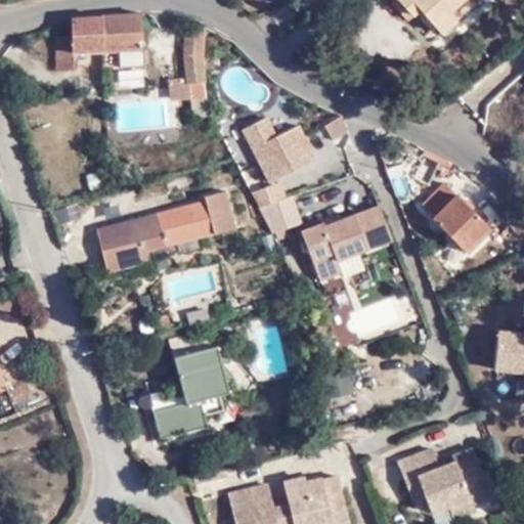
[(398,0),(409,11),(419,5),(439,31),(454,17),(451,12),(466,0),(398,0)]
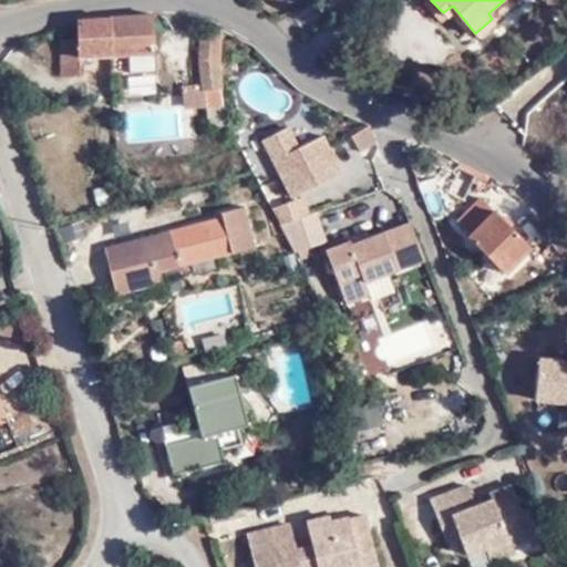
[(154,14),(82,21),(82,35),(63,38),(68,79),(85,78),(84,60),(107,58),(109,73),(154,71),(154,53),(157,53),(154,14)]
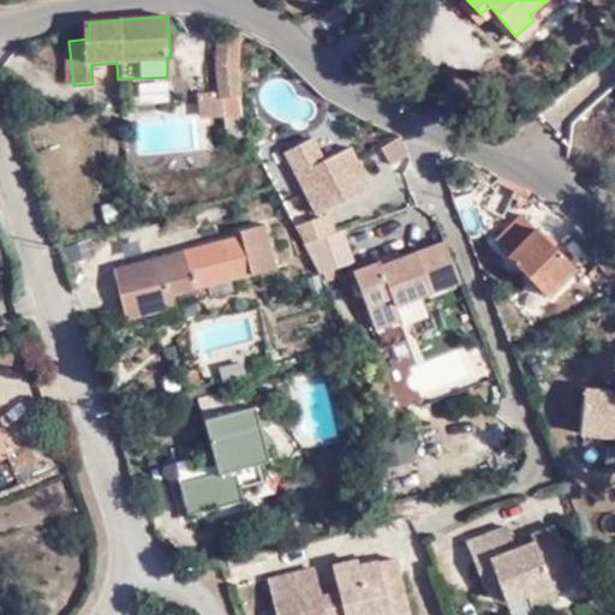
[(226,108),(242,106),(237,63),(240,33),(218,29),(216,64),(219,93),(224,93),(226,108)]
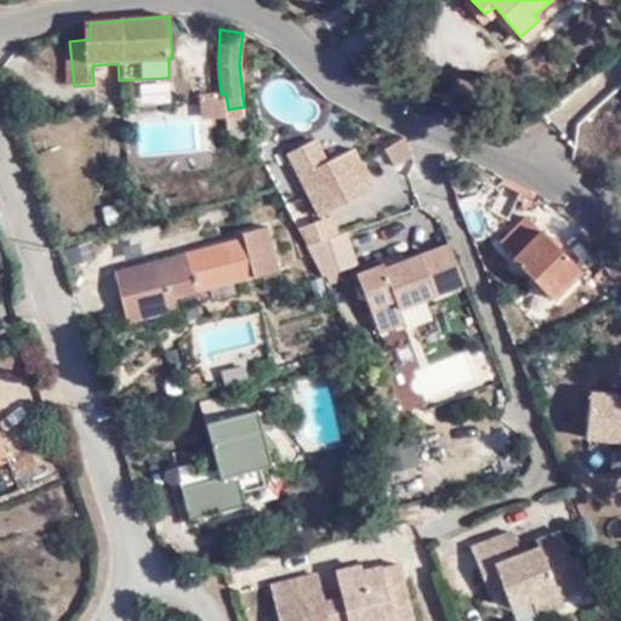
[(315,136),(290,148),(322,211),(376,184),(357,146),(328,158),(315,136)]
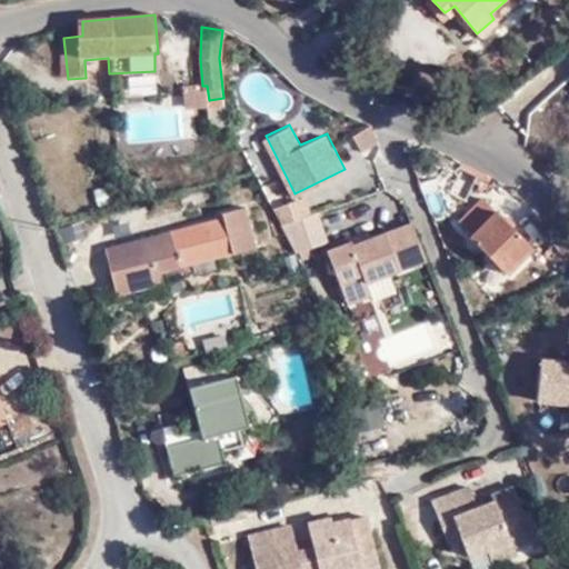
[(353,133),(361,159),(381,153),(373,128),(353,133)]
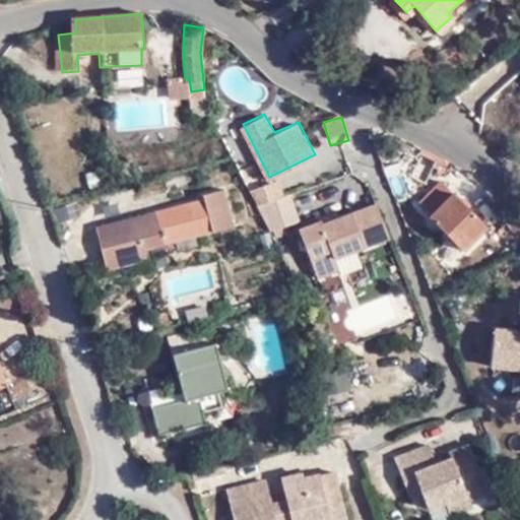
[(414,176),(427,181),(430,168),(420,164),(414,176)]
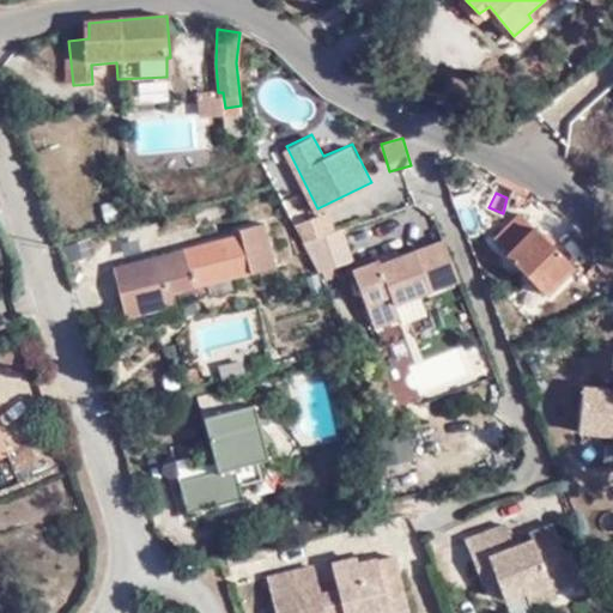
[(507,198),(503,213),(517,216),(519,201),(507,198)]
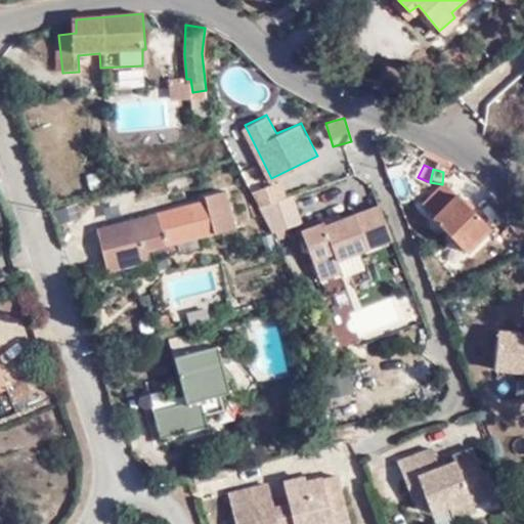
[(253,189),(262,209),(287,199),(280,181),(253,189)]
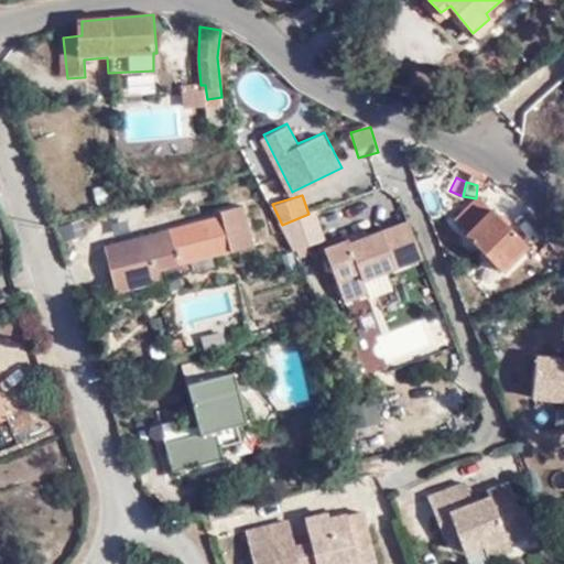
[(213,246),(216,256),(258,246),(246,204),(224,210),(226,217),(108,250),(120,294),(164,281),(162,271),(179,267),(182,266),(180,257),(213,246)]
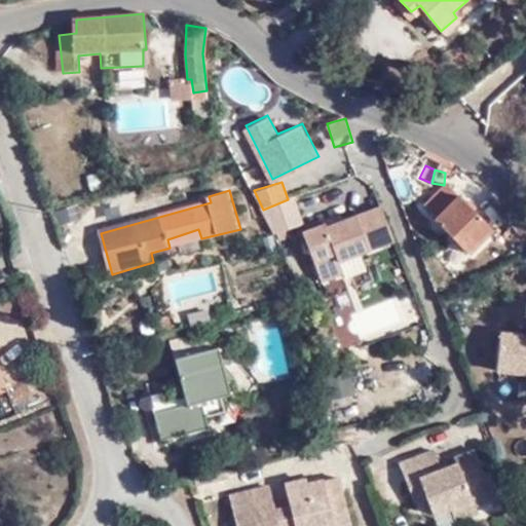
[(305,221),(296,197),(288,199),(263,210),(274,232),(305,221)]
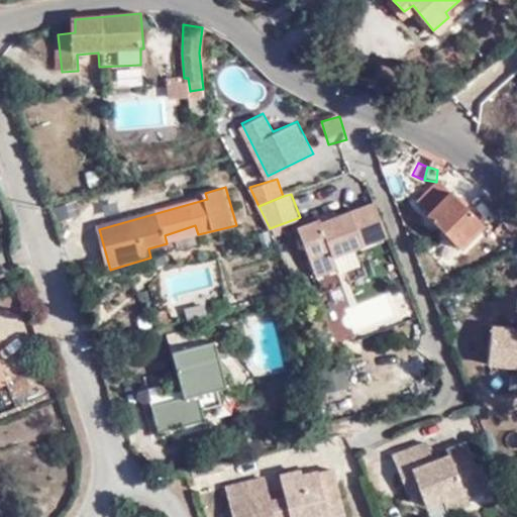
[(425,217),(448,241),(455,233),(464,242),(483,224),(450,196),(425,217)]
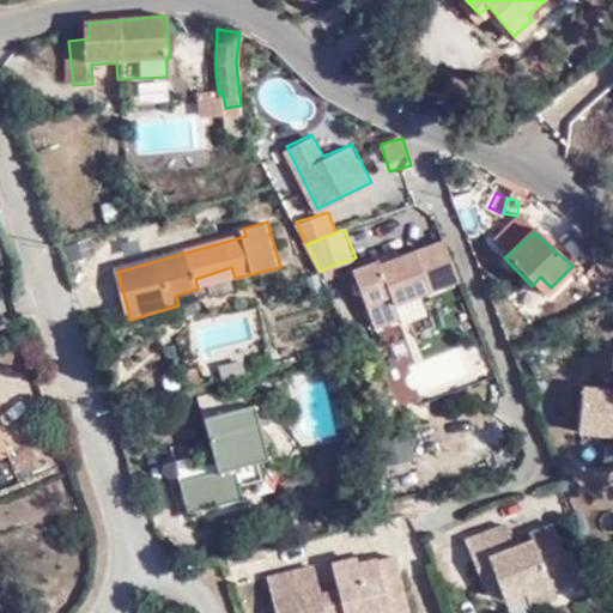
[(393,308),(392,304),(456,280),(457,280),(442,242),(378,268),(376,262),(351,272),(351,273),(369,319),(393,308)]
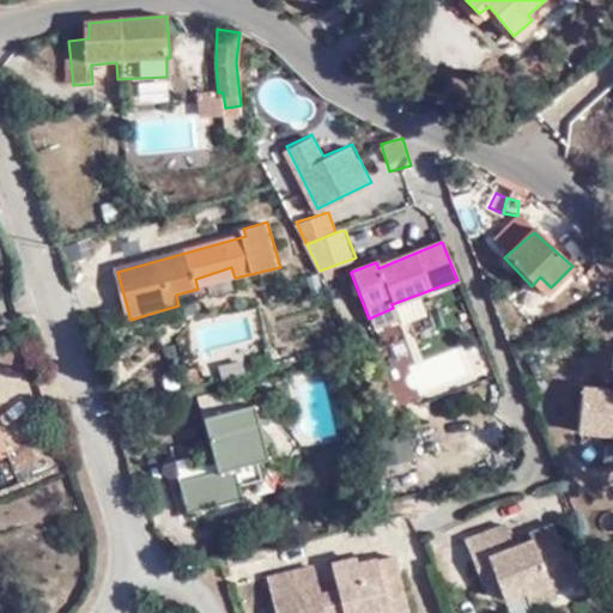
[(198,289),(235,278),(231,267),(195,279),(198,289)]
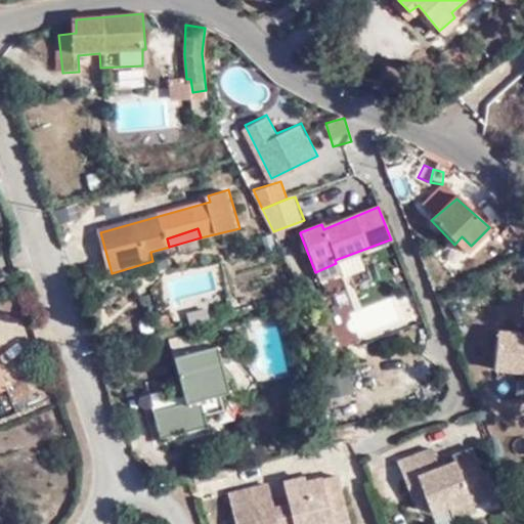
[(464,253),(471,246),(462,236),(454,245),(464,253)]
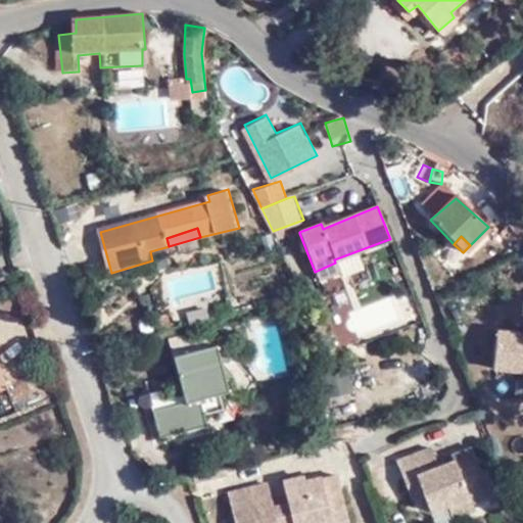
[(339,271),(335,263),(315,272),(319,280),(339,271)]
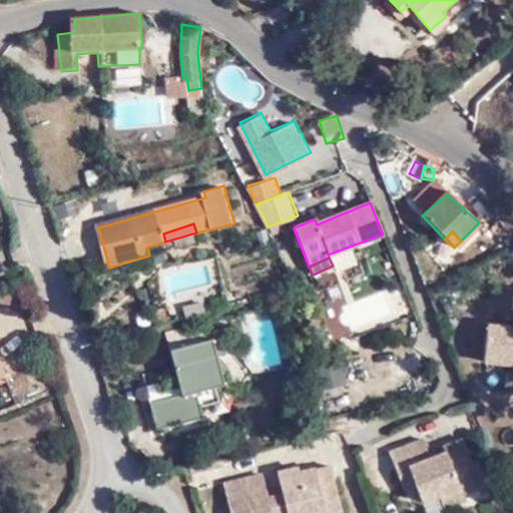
[(23,285),(0,292),(0,309),(32,312),(23,285)]
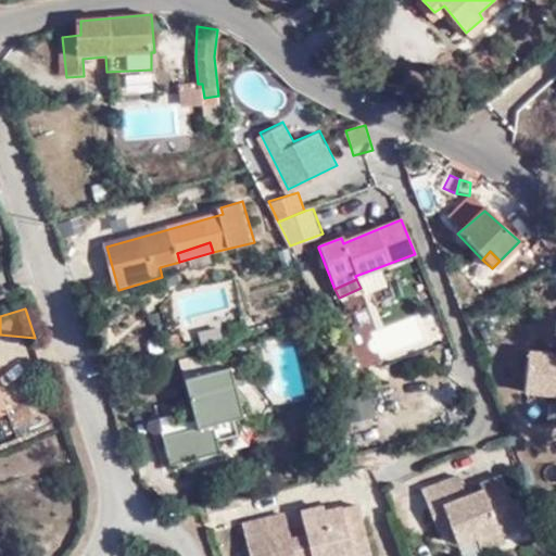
[(172,355),(181,352),(179,340),(169,342),(172,355)]
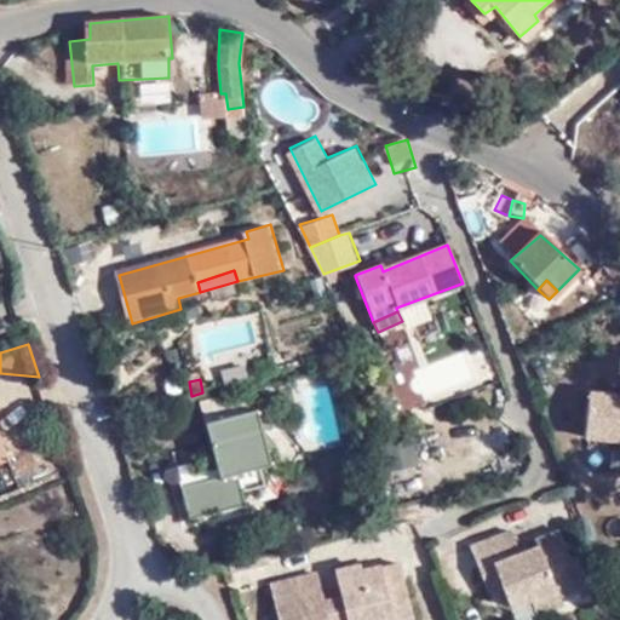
[(619,396),(586,397),(586,451),(619,451),(619,396)]
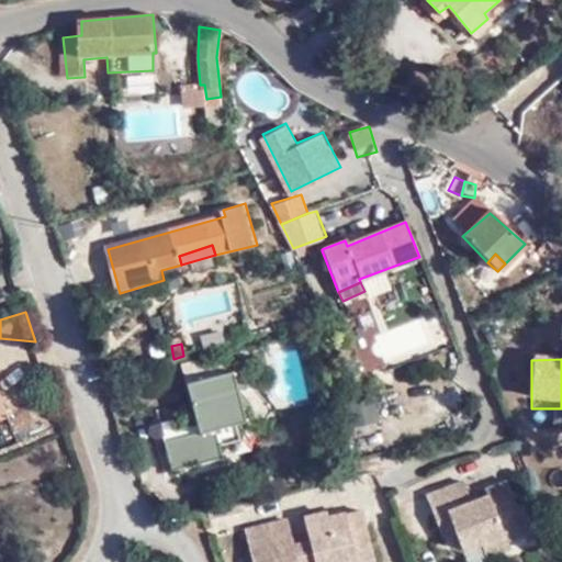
[(210,367),(213,385),(239,383),(236,363),(210,367)]
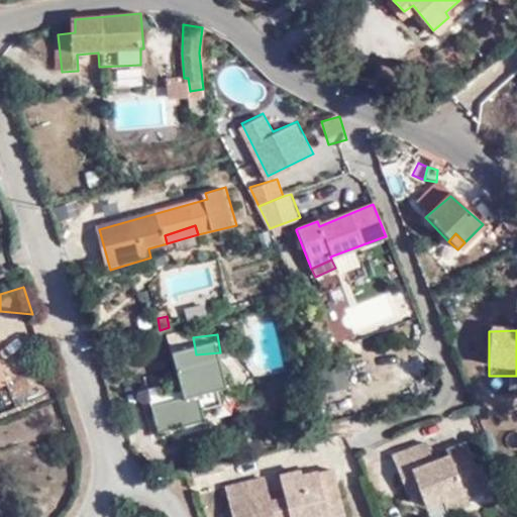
[(0,383),(11,378),(0,350),(0,383)]
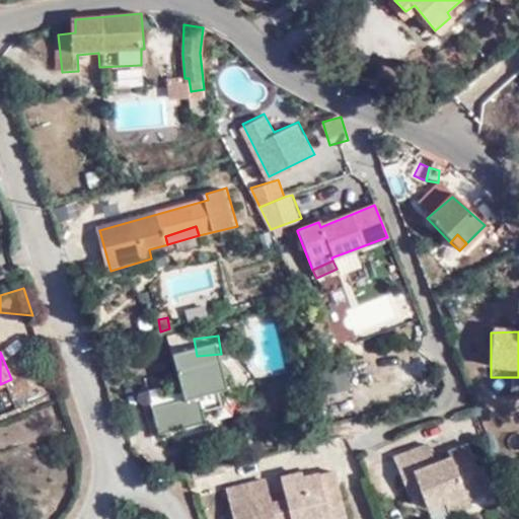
[(221,354),(197,356),(186,358),(192,396),(171,399),(169,389),(155,391),(150,392),(151,392),(152,393),(154,393),(155,394),(155,395),(156,396),(156,398),(156,399),(156,400),(156,401),(155,402),(154,403),(153,404),(152,404),(151,405),(158,405),(164,436),(210,430),(210,417),(229,415),(229,396),(235,392),(235,382),(243,380),(235,369),(241,368),(228,352),(221,354)]
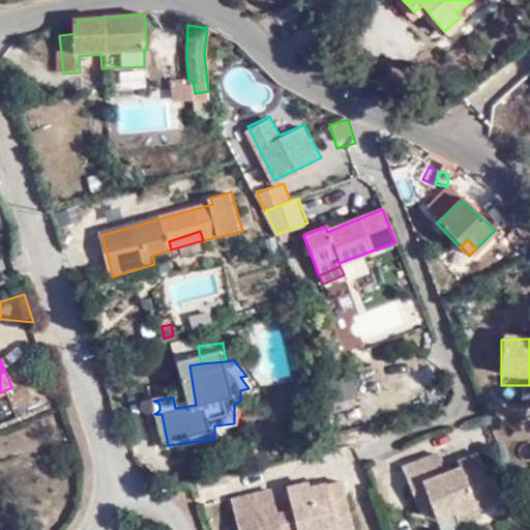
[(0,400),(13,394),(11,387),(0,392),(0,406),(1,406),(0,402),(0,400)]
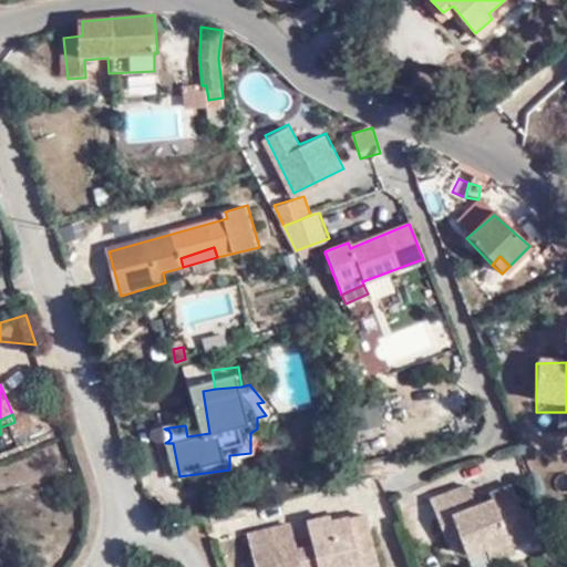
[(487,556),(512,545),(531,538),(511,485),(492,493),(494,501),(496,507),(481,514),(477,507),(468,485),(430,498),(445,542),(459,535),(467,555),(485,547),(487,556)]
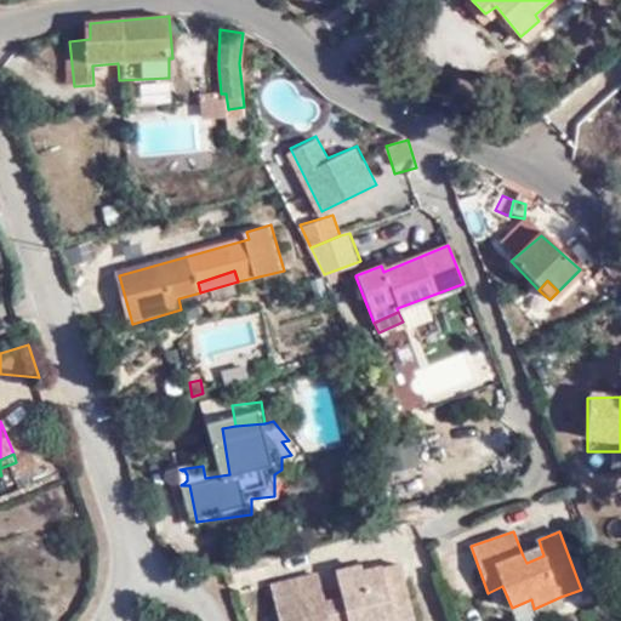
[(541,548),(523,556),(527,563),(543,556),(541,548)]
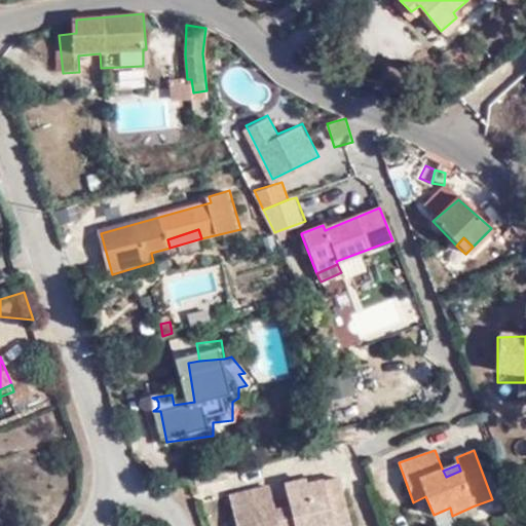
[(274,498),(235,509),(238,525),(285,525),(296,524),(296,525),(322,525),(322,521),(335,518),(329,490),(342,487),(339,474),(308,482),(307,477),(286,483),(292,505),(276,511),(274,498)]
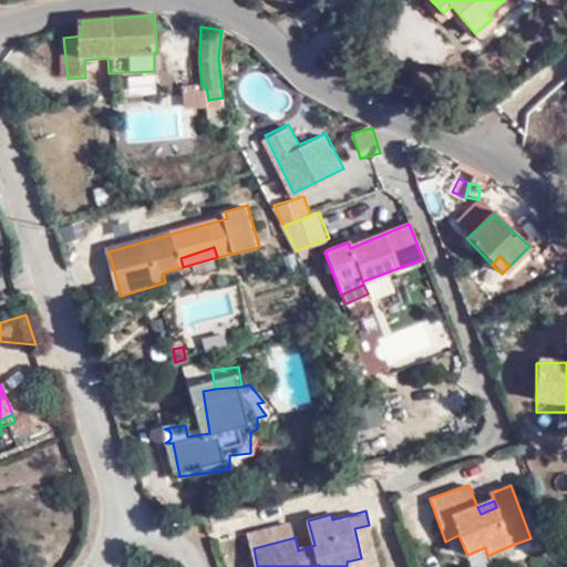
[(249,532),(254,548),(296,537),(291,522),(249,532)]
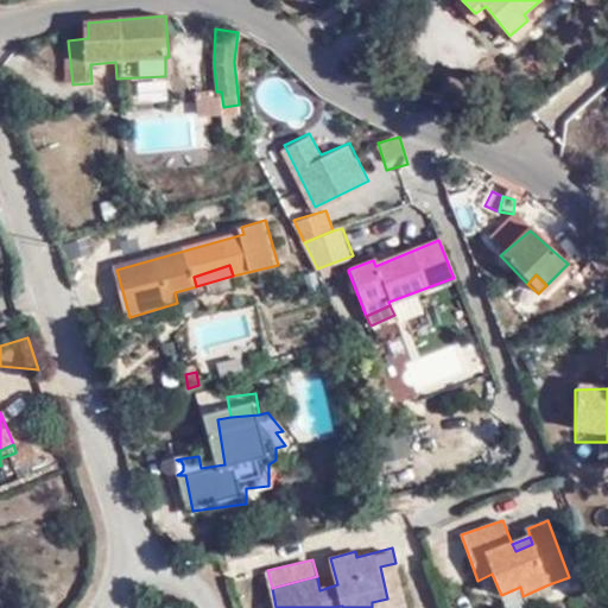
[(406,607),(407,607),(396,563),(380,567),(387,599),(372,602),(372,607),(406,607)]
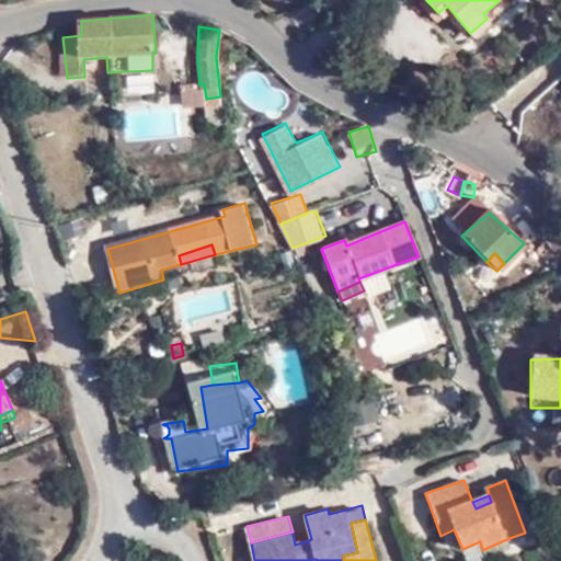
[(510,548),(506,539),(482,550),(485,558),(510,548)]
